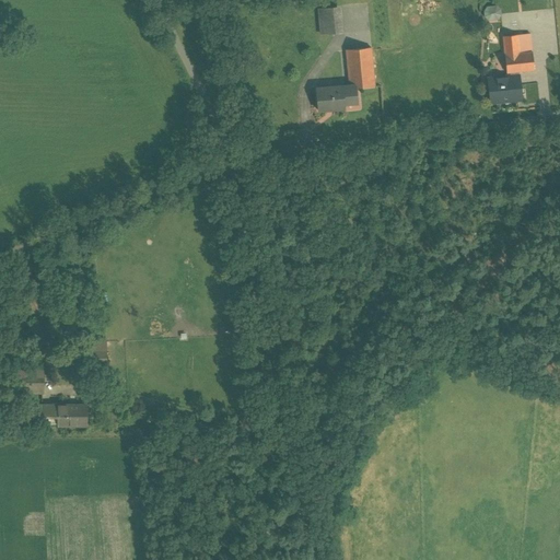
[(333,9),(319,9),(322,35),(335,35),(343,34),(342,8),(333,9)]
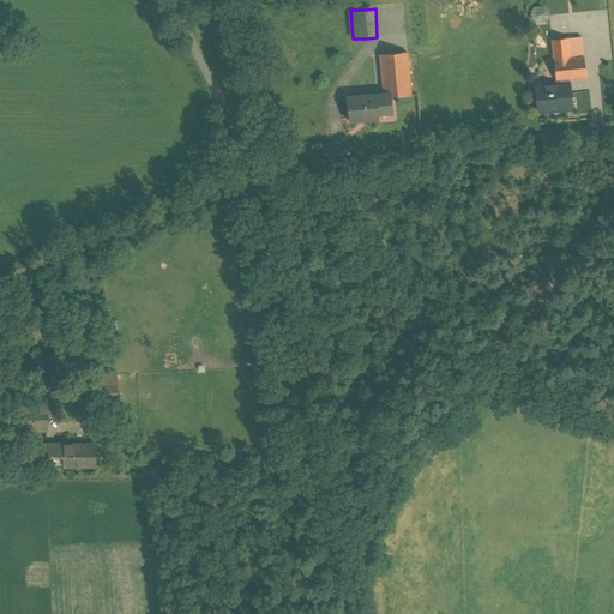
[(559,80),(567,79),(585,77),(581,37),(551,40),(555,80),(559,80)]
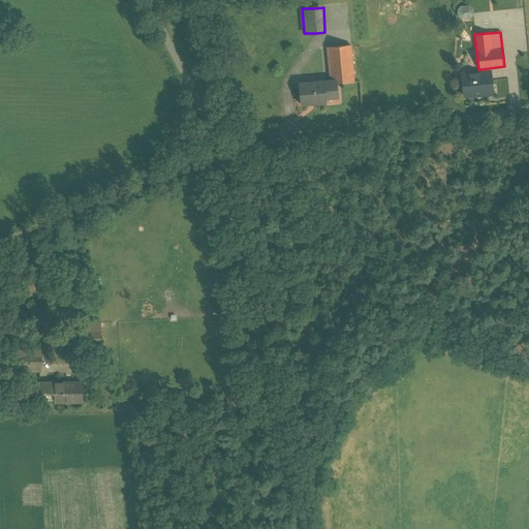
[(330,84),(334,83),(354,81),(351,48),(350,45),(327,48),(330,83),(330,84)]
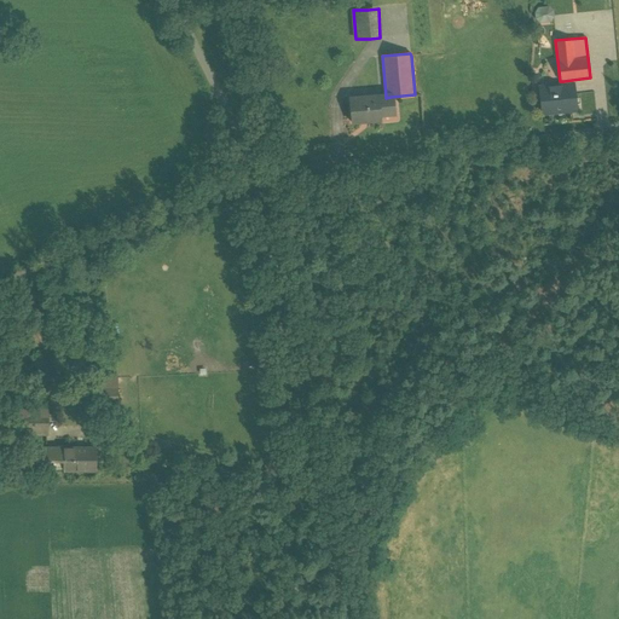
[(576,109),(572,80),(563,81),(563,85),(539,87),(543,114),(576,109)]
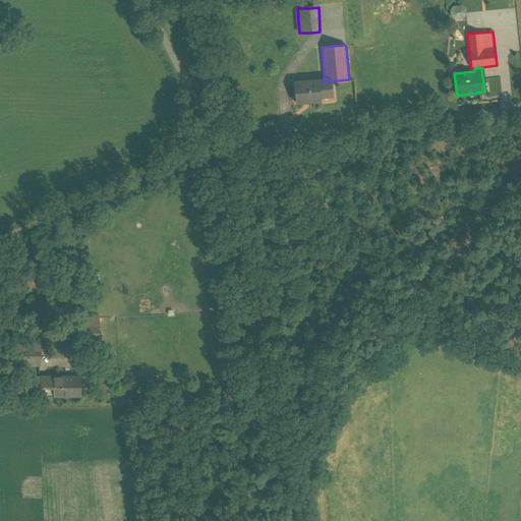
[(330,94),(329,81),(325,82),(325,81),(319,81),(319,80),(294,82),(296,104),(321,101),(320,94),(330,94)]
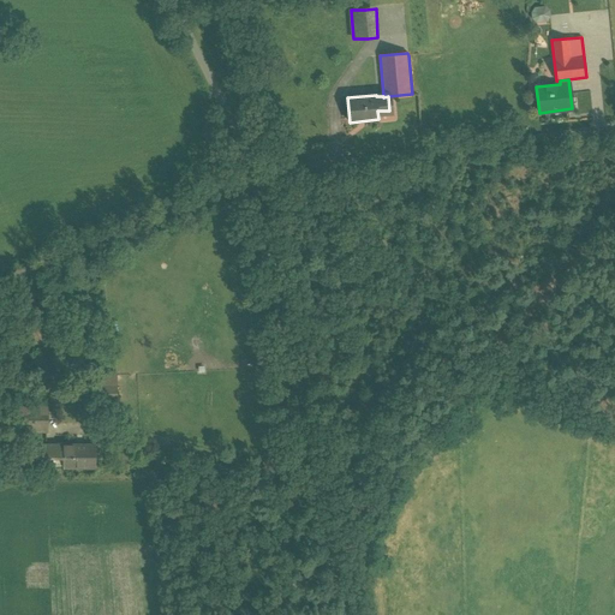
[(121,390),(96,390),(95,404),(121,405),(121,390)]
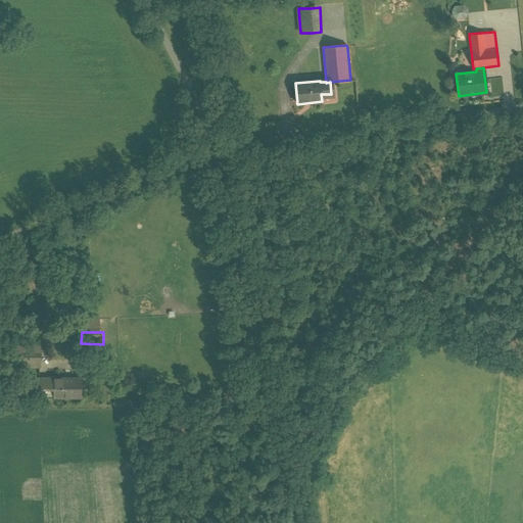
[(84,371),(42,370),(41,400),(83,401),(84,371)]
